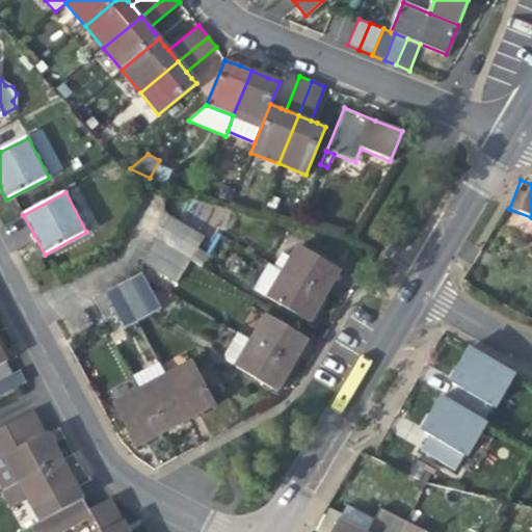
[(169,215),(162,227),(197,248),(205,236),(169,215)]
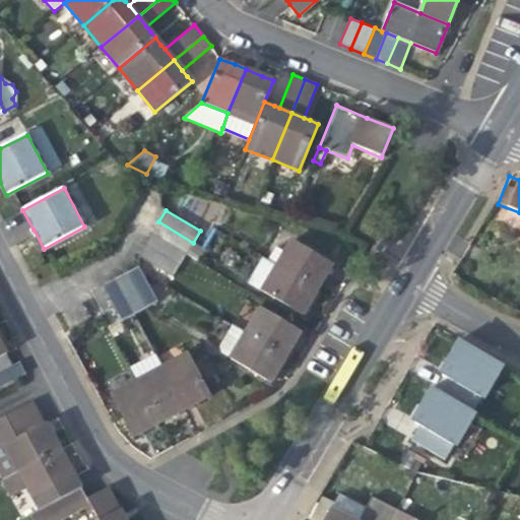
[(307,226),(310,216),(293,210),(288,221),(307,226)]
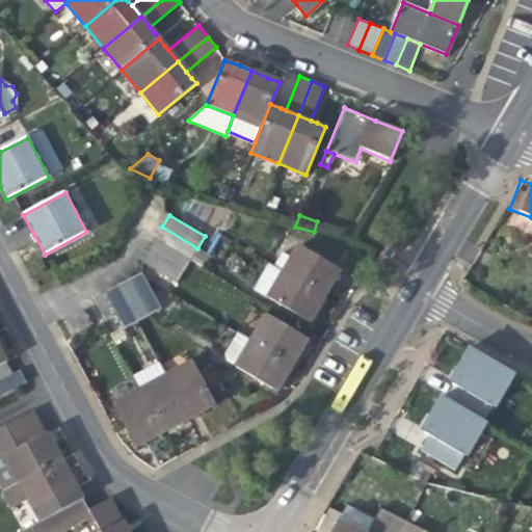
[(190,260),(197,248),(162,227),(155,239),(190,260)]
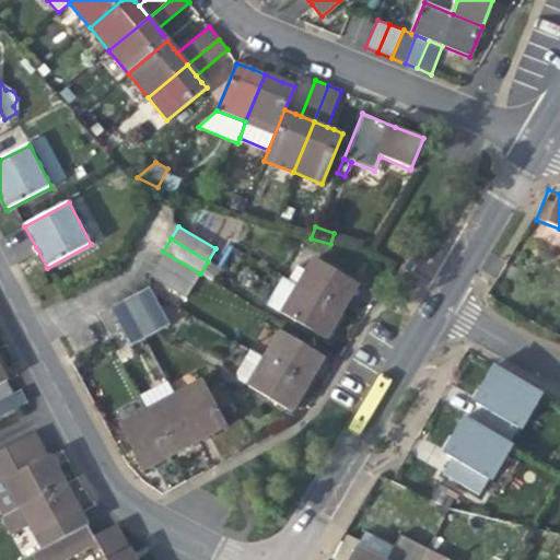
[(163,252),(156,263),(194,286),(200,273),(163,252)]
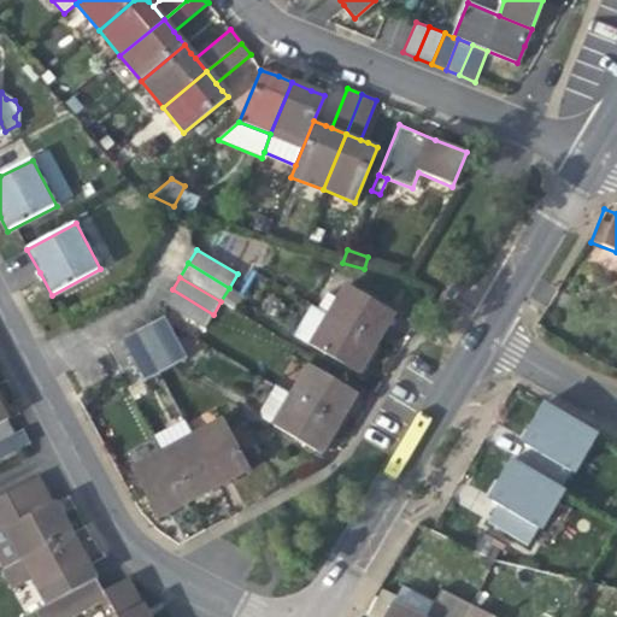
[(466,287),(458,283),(445,303),(454,307),(466,287)]
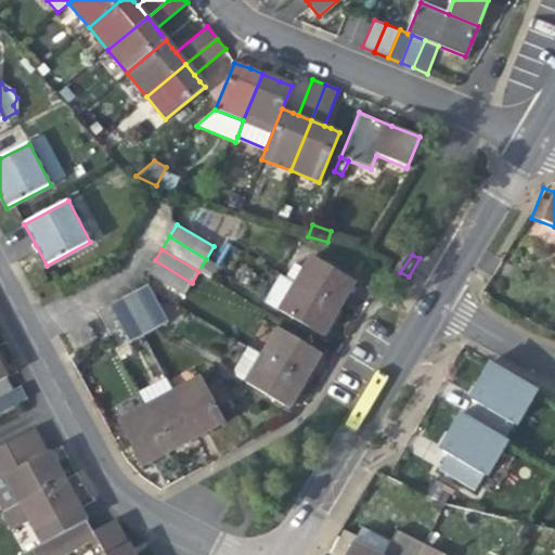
[(311,256),(295,283),(338,310),(346,297),(355,283),(311,256)]
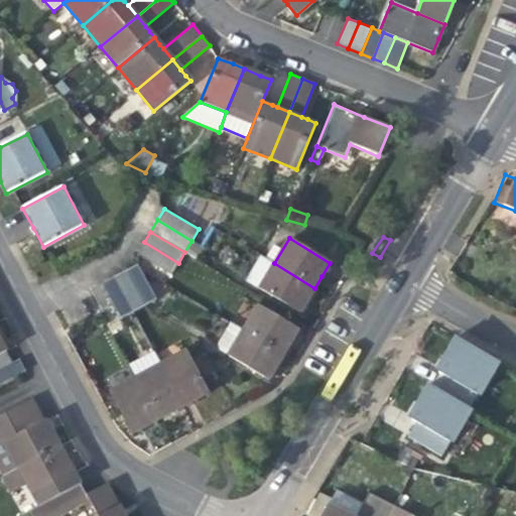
[(144,242),(137,254),(154,265),(171,275),(178,263),(144,242)]
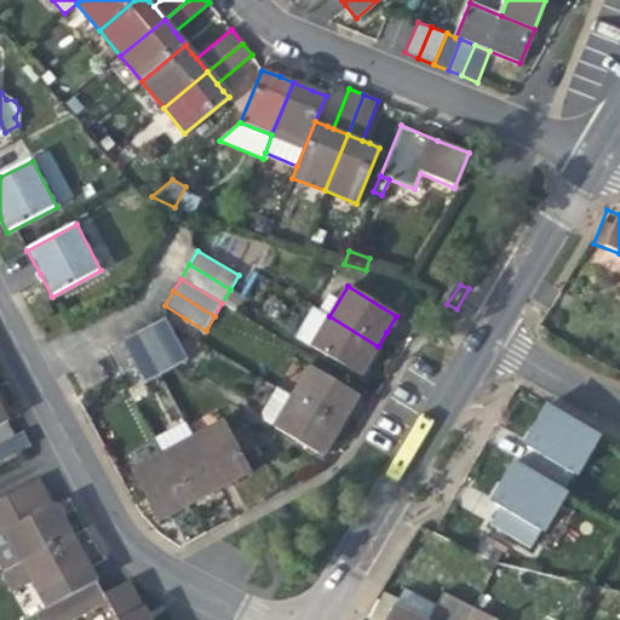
[(179,329),(185,319),(165,305),(164,319),(174,338),(179,329)]
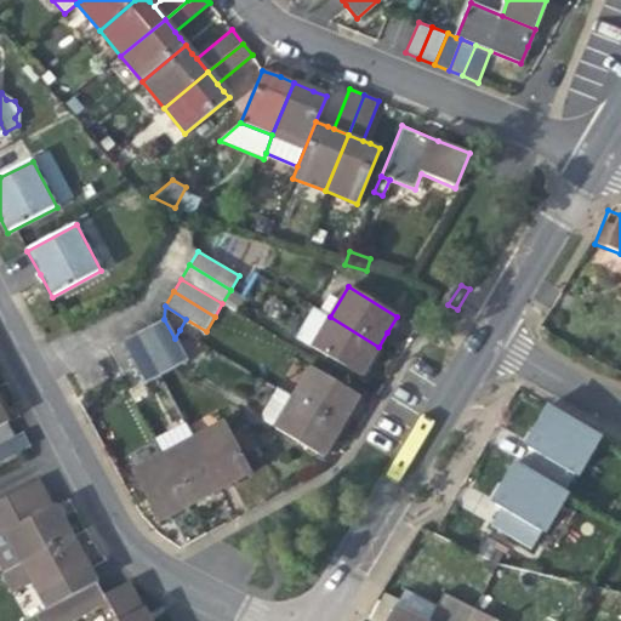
[(369,363),(379,347),(330,317),(312,348),(360,377),(369,363)]
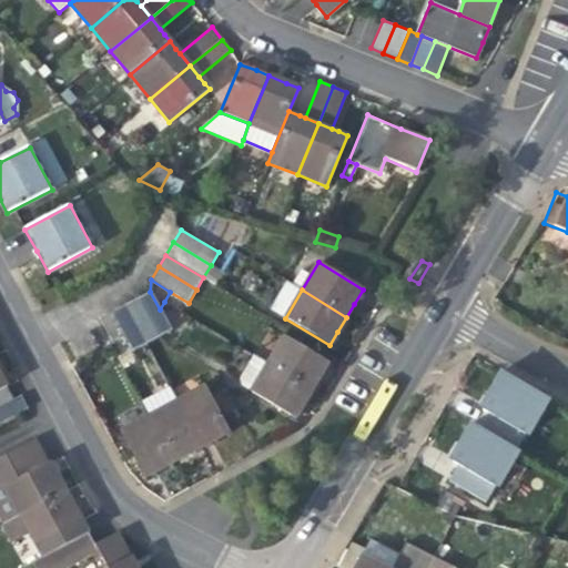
[(171,330),(160,310),(150,292),(138,298),(159,337),(171,330)]
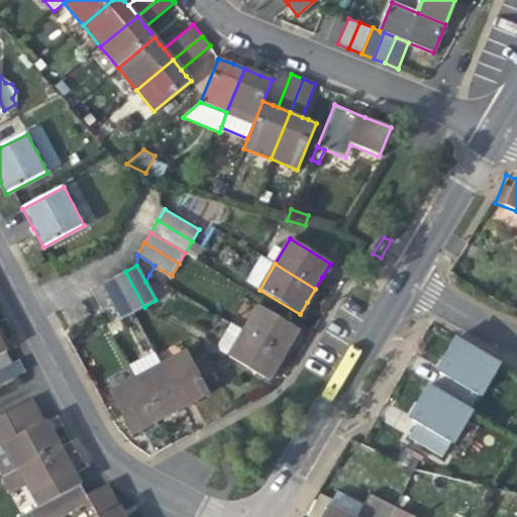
[(133,313),(144,307),(125,272),(114,278),(133,313)]
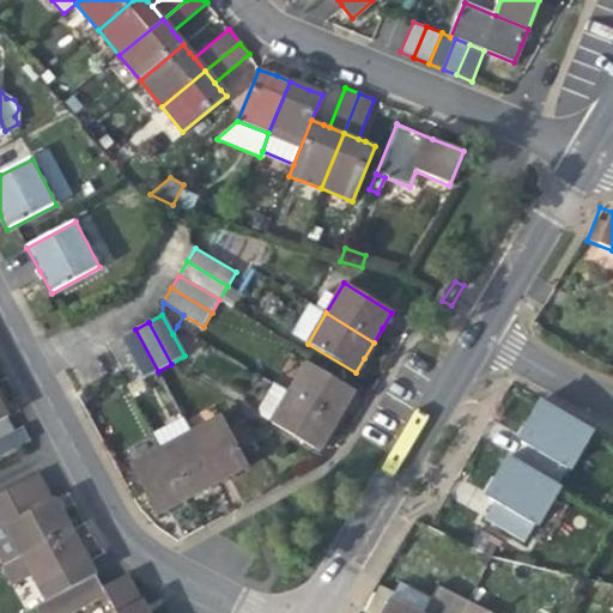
[(144,378),(158,371),(135,329),(121,337),(144,378)]
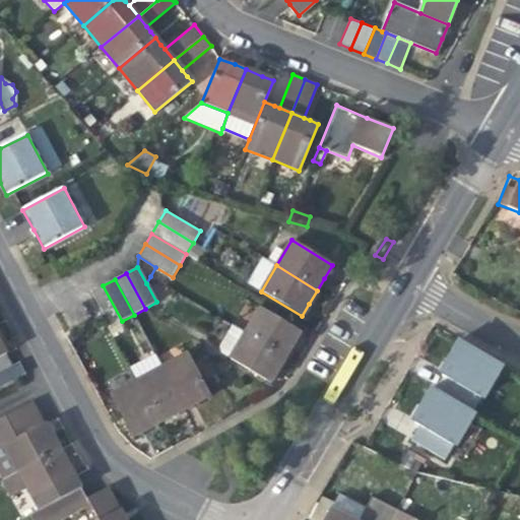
[(110,327),(122,321),(103,285),(90,293),(110,327)]
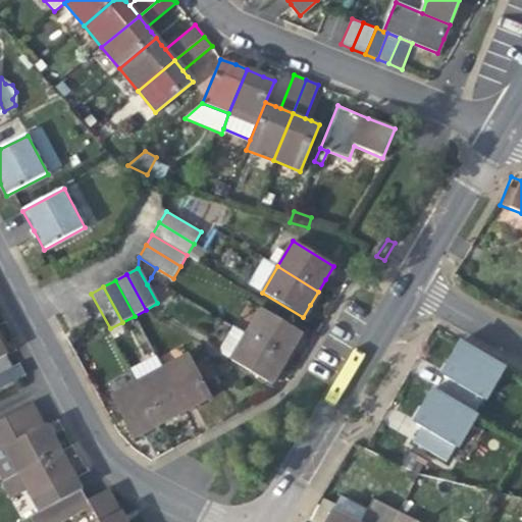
[(262,310),(247,334),(286,359),(294,348),(302,333),(262,310)]
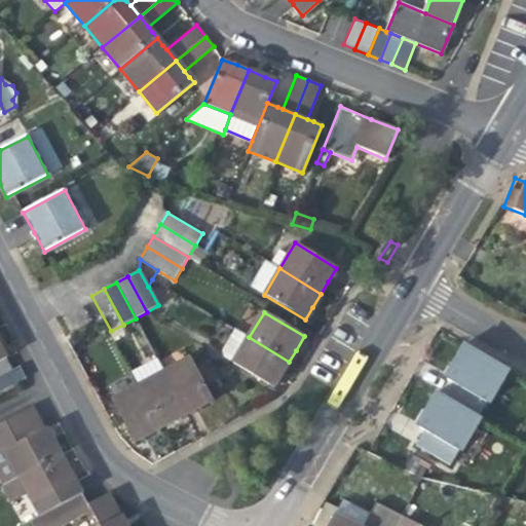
[(280,375),(289,362),(249,337),(232,327),(216,353),(273,387),(280,375)]
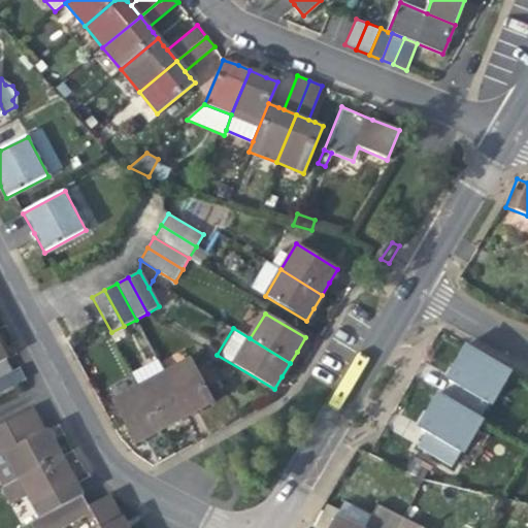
[(508,370),(467,347),(456,365),(459,367),(456,373),(451,383),(455,386),(447,399),(481,419),(508,370)]
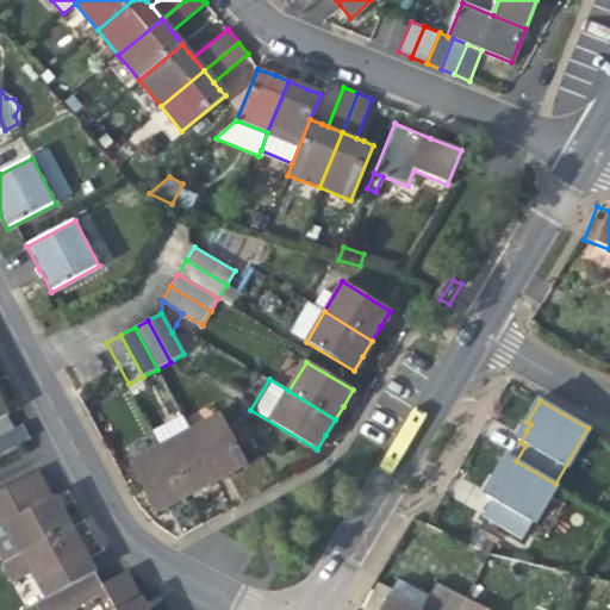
[(150,430),(160,448),(186,497),(204,487),(217,480),(191,431),(181,414),(150,430)]
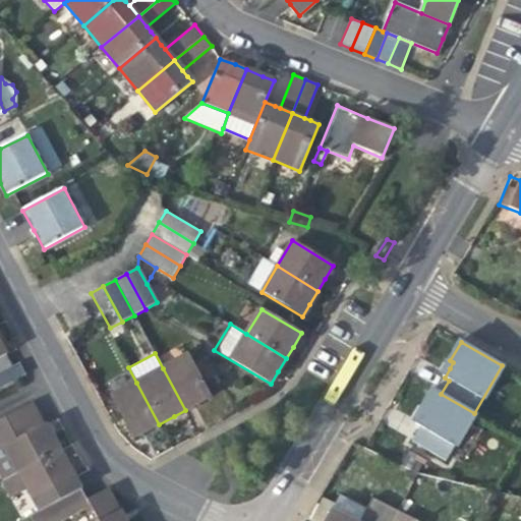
[(6,354),(0,357),(0,388),(19,378),(6,354)]
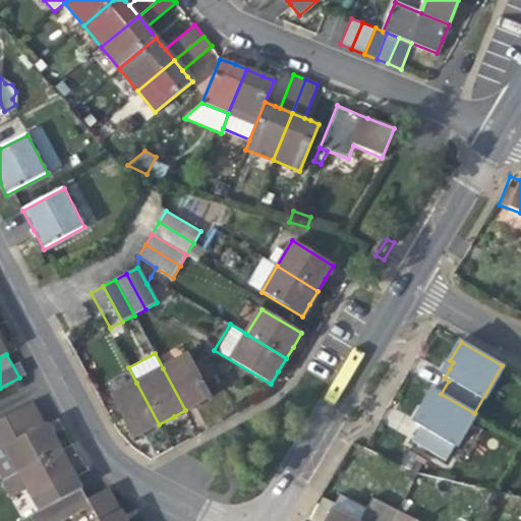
[(187,354),(163,368),(185,410),(200,402),(211,397),(187,354)]
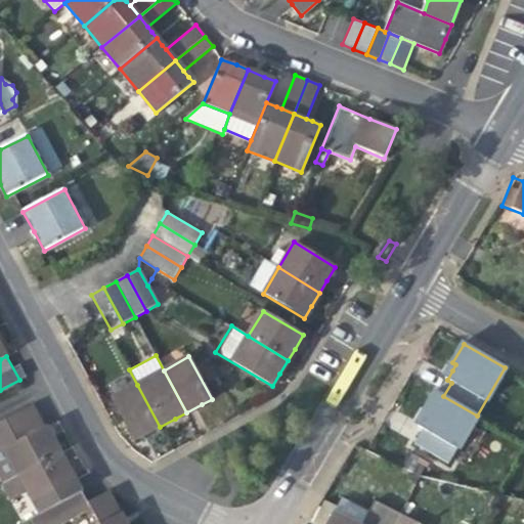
[(149,433),(160,427),(137,385),(111,398),(134,441),(149,433)]
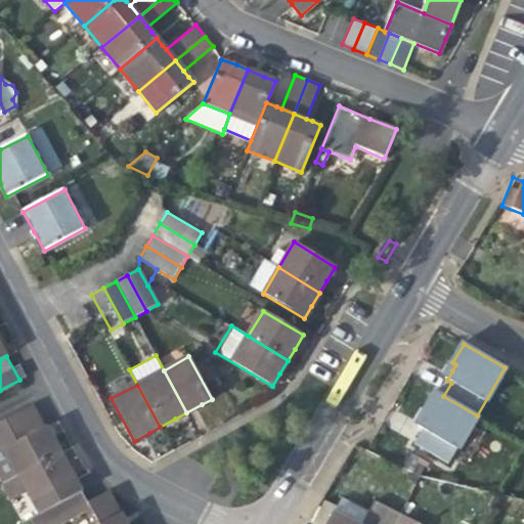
[(449,464),(477,416),(443,396),(435,392),(425,410),(428,411),(424,419),(419,428),(423,430),(415,444),(449,464)]
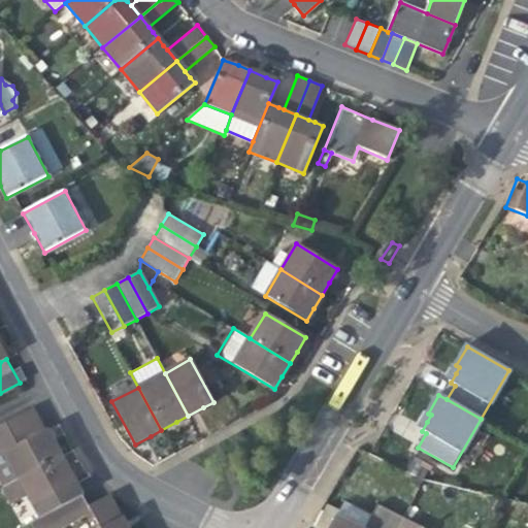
[(0,426),(0,455),(9,451),(3,438),(38,420),(32,409),(0,426)]
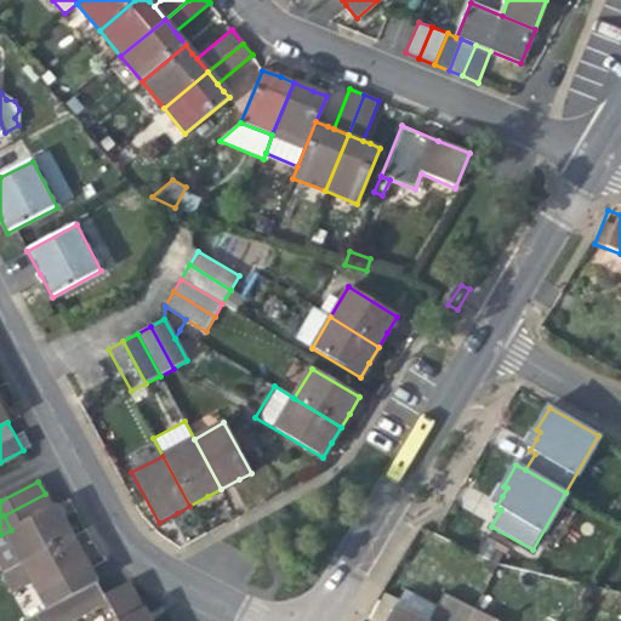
[(0,556),(9,573),(22,565),(74,537),(64,519),(56,506),(52,507),(45,494),(4,516),(11,530),(0,535),(0,556)]
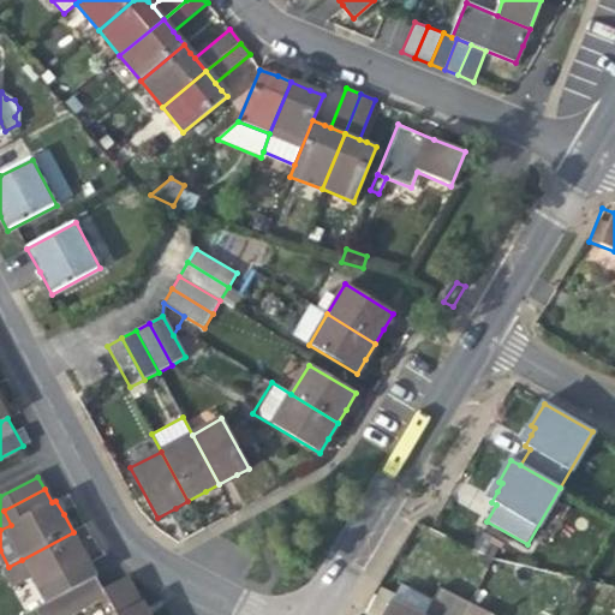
[(47,585),(54,599),(97,577),(84,554),(73,532),(22,560),(39,590),(47,585)]
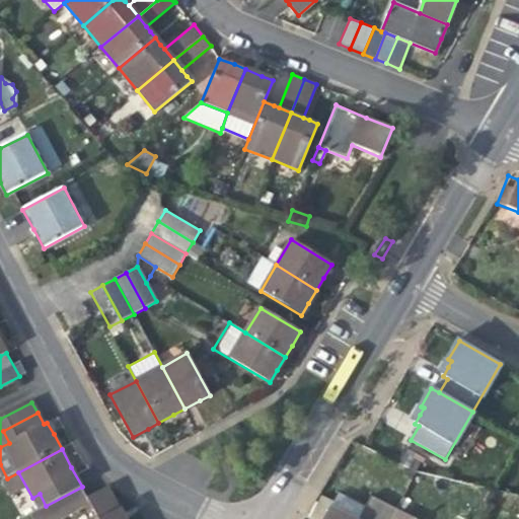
[(19,505),(32,498),(18,472),(7,478),(5,479),(19,505)]
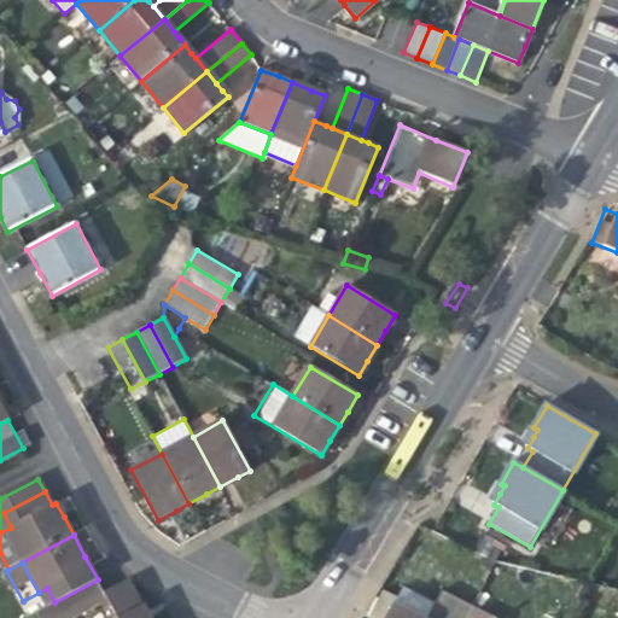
[(105,594),(98,579),(54,602),(63,616),(105,594)]
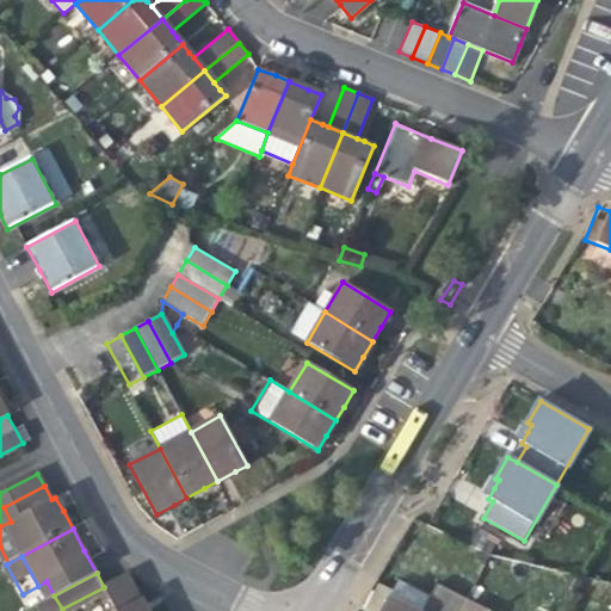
[(117,610),(119,610),(139,602),(124,575),(104,587),(117,610)]
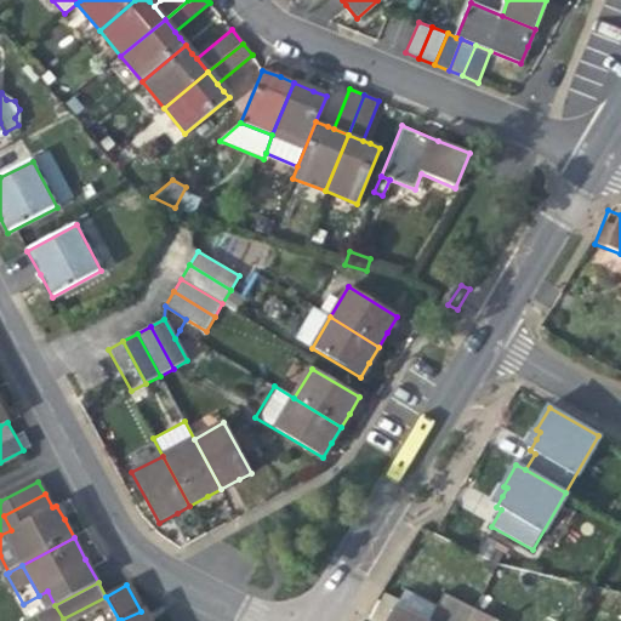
[(398,602),(431,619),(437,607),(404,590),(398,602)]
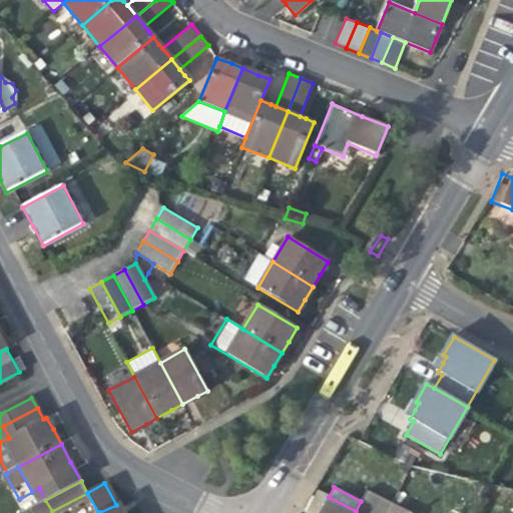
[(361,501),(356,511),(354,512),(388,512),(393,504),(366,490),(361,501)]
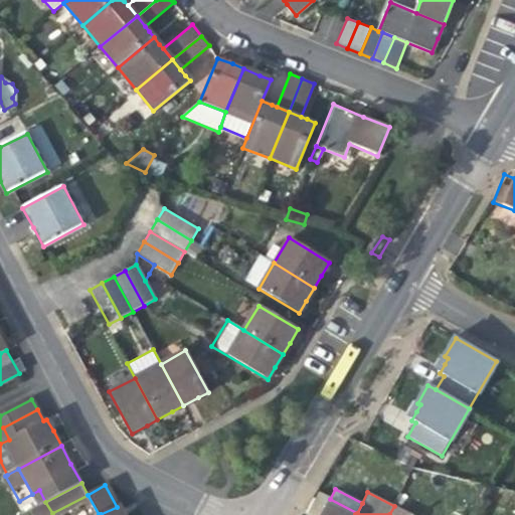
[(355,514),(357,513),(330,499),(318,493),(307,514),(355,514)]
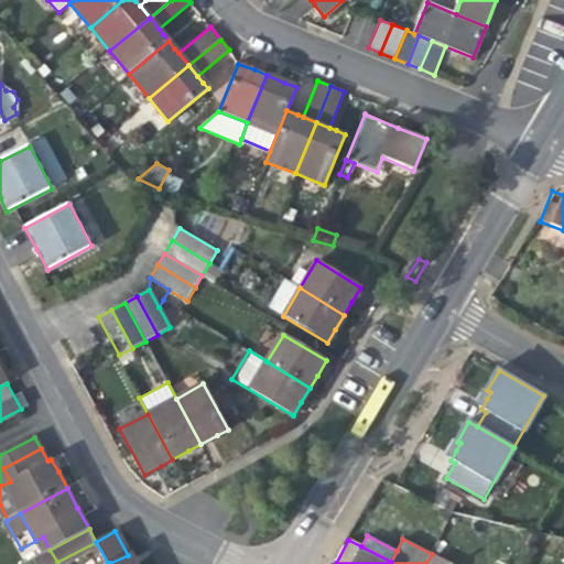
[(137,563),(131,553),(128,555),(110,563),(137,563)]
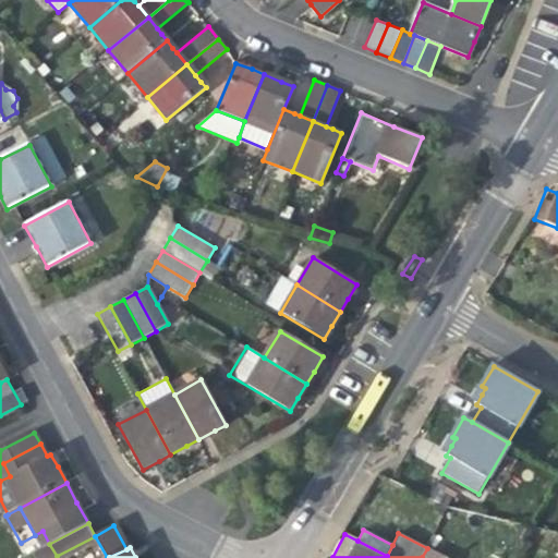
[(446,557),(427,548),(422,557),(446,557)]
